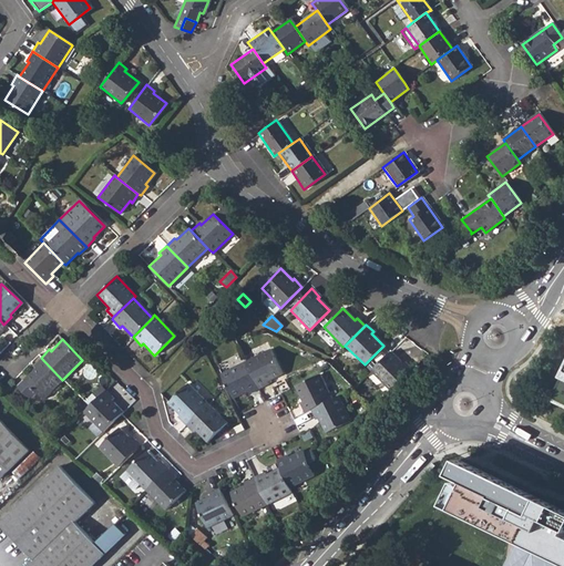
[(269,349),(244,361),(258,389),(267,384),(266,381),(280,374),(269,349)]
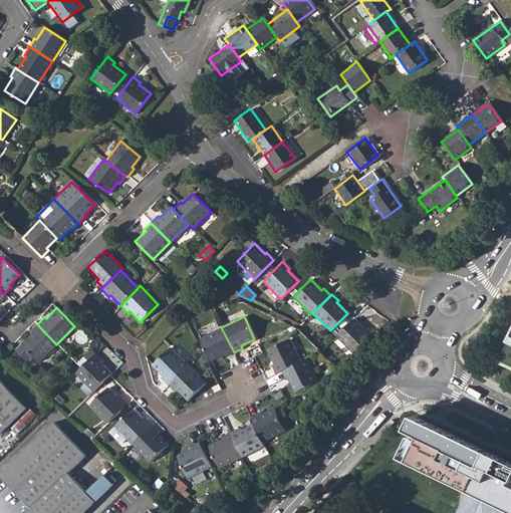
[(335,336),(353,353),(372,334),(365,327),(363,328),(353,318),(335,336)]
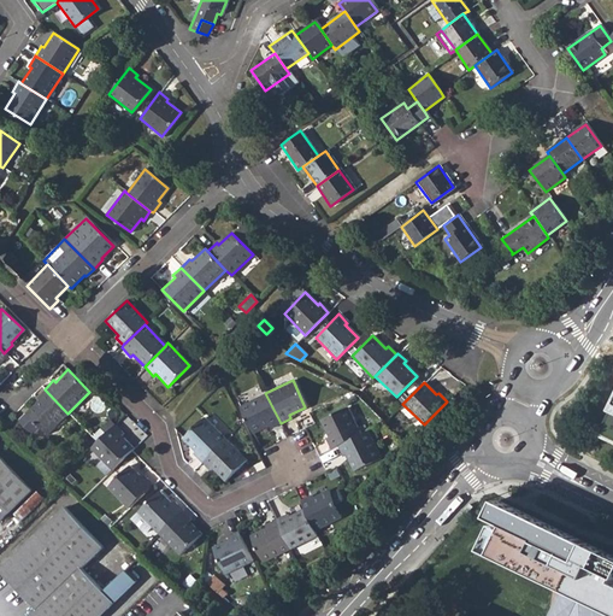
[(47,434),(68,414),(45,389),(36,398),(39,399),(19,420),(33,433),(40,427),(47,434)]
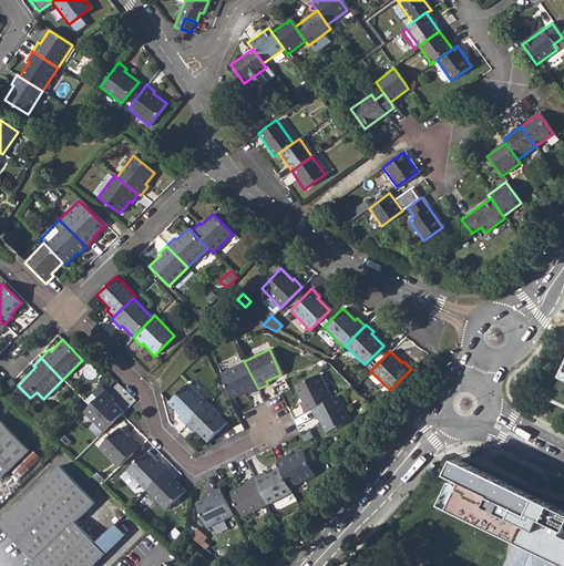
[(244,361),(219,373),(232,399),(246,391),(247,394),(258,389),(244,361)]
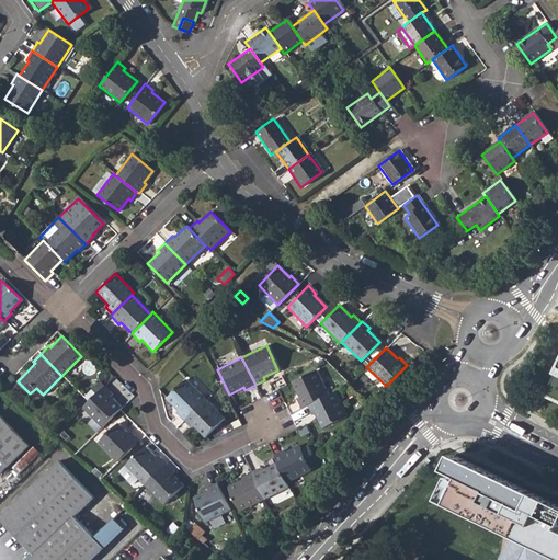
[(557,367),(545,395),(557,400),(557,367)]
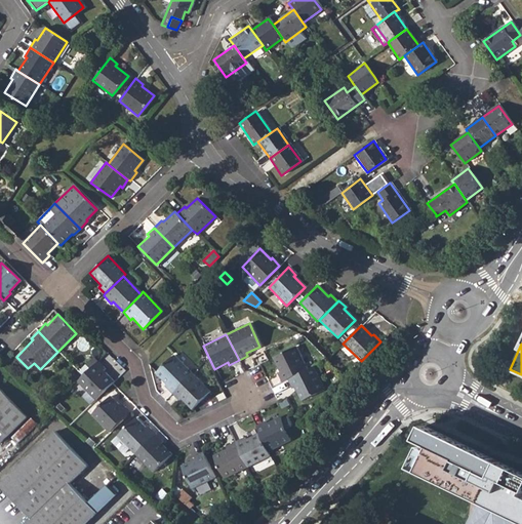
[(276,372),(281,381),(286,379),(306,369),(294,347),(271,358),(278,371),(276,372)]
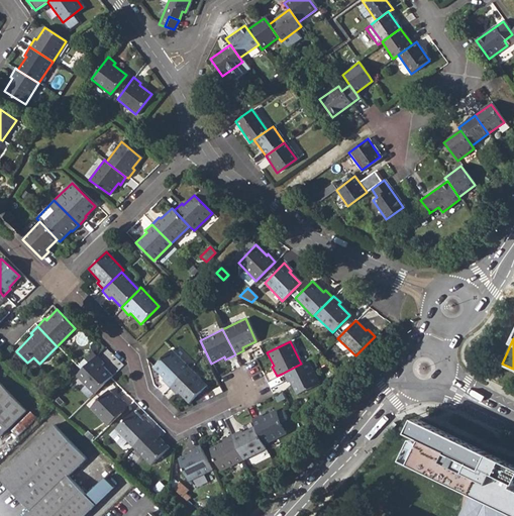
[(161,380),(168,387),(189,367),(170,348),(152,367),(163,378),(161,380)]
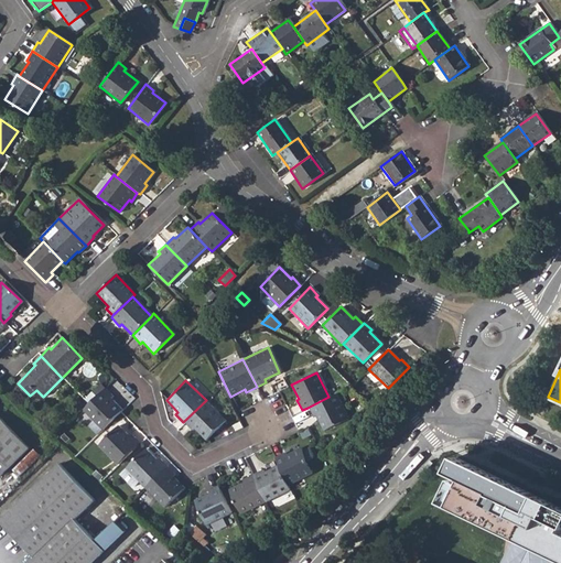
[(82,410),(101,430),(119,412),(121,410),(109,398),(111,397),(104,388),(88,403),(82,410)]
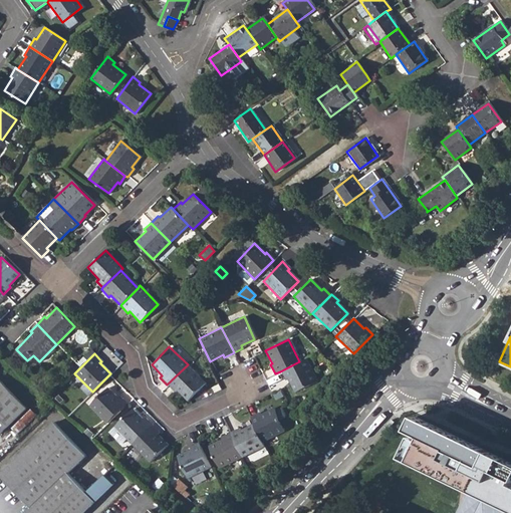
[(316,381),(305,359),(299,361),(280,371),(285,380),(286,379),(294,393),(316,381)]
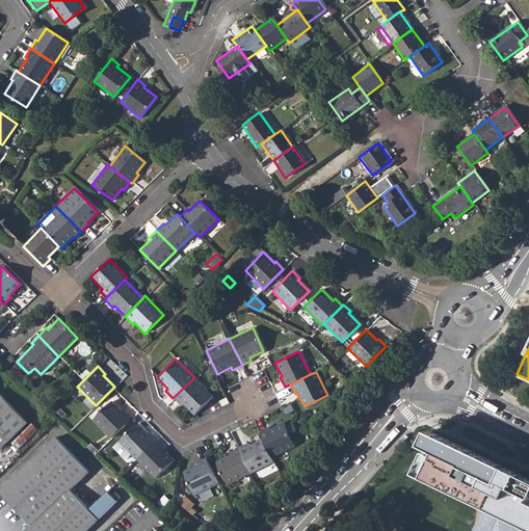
[(528,379),(517,374),(516,377),(528,383),(528,379)]
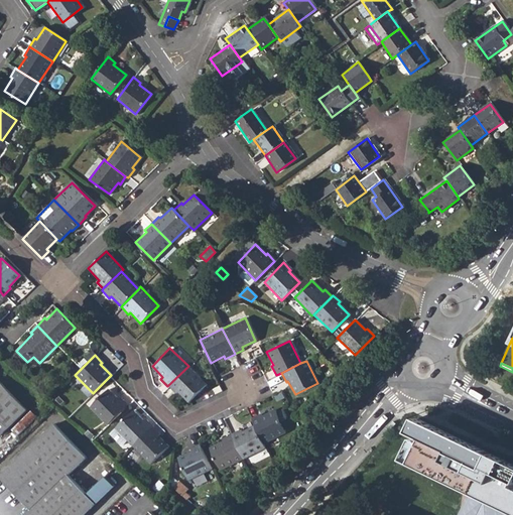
[(206,384),(188,366),(167,386),(174,393),(176,391),(187,401),(206,384)]
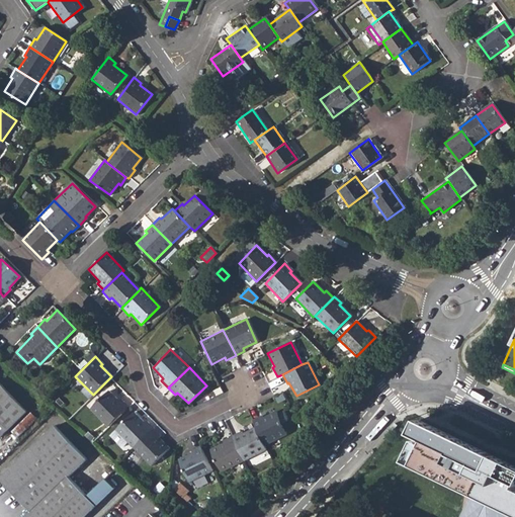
[(0,437),(25,413),(0,386),(0,437)]
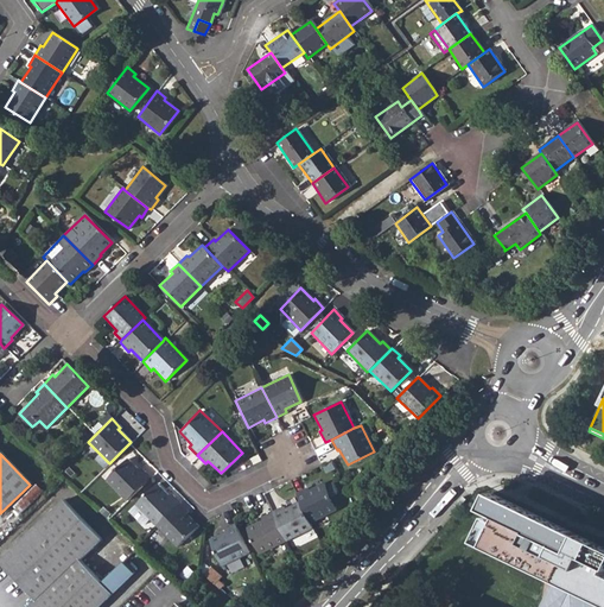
[(105,480),(126,501),(150,478),(140,469),(139,472),(126,459),(105,480)]
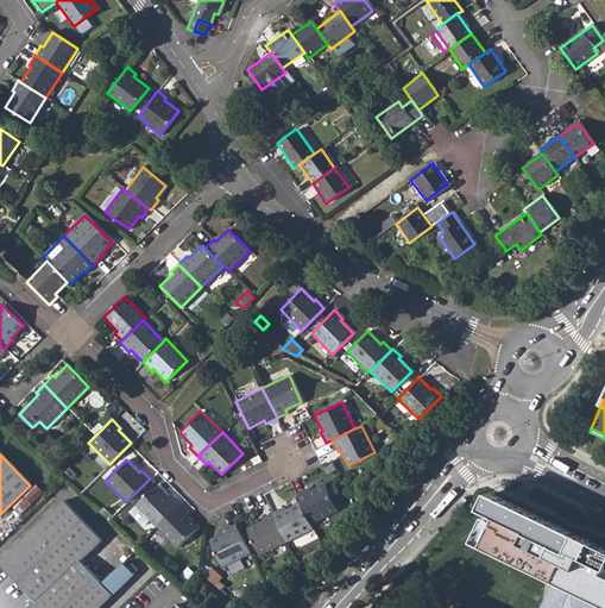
[(398,493),(401,495),(408,486),(403,482),(396,491),(398,493)]
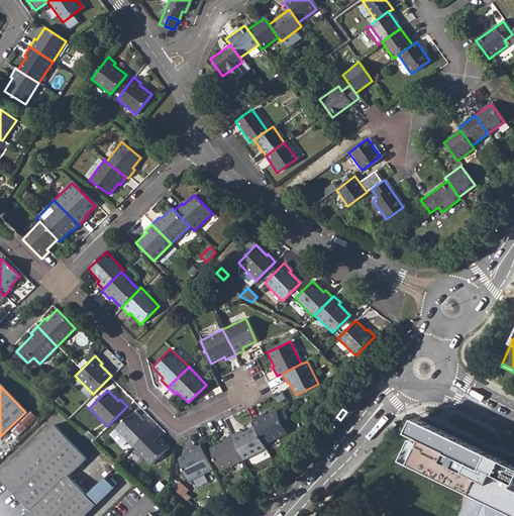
[(261,415),(251,419),(254,426),(264,444),(285,433),(280,423),(287,419),(282,410),(276,413),(275,410),(262,416),(261,415)]
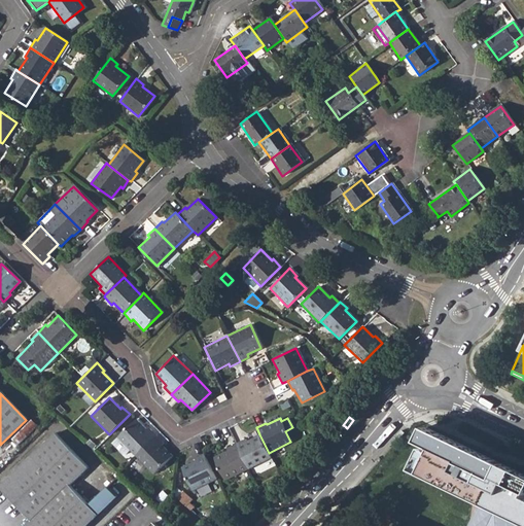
[(25,436),(35,425),(28,419),(18,429),(25,436)]
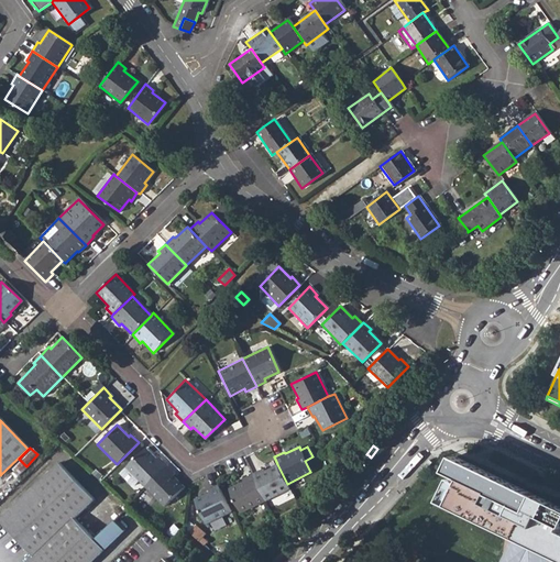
[(144,450),(124,467),(119,474),(130,485),(134,485),(139,482),(144,487),(165,466),(157,459),(155,460),(144,450)]
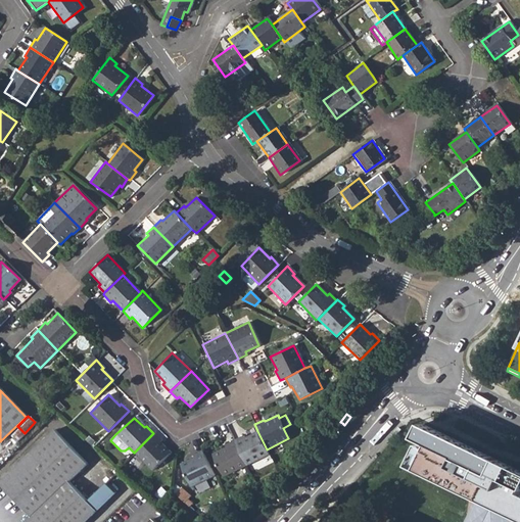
[(519,468),(420,423),(412,440),(425,446),(413,472),(519,521),(519,468)]
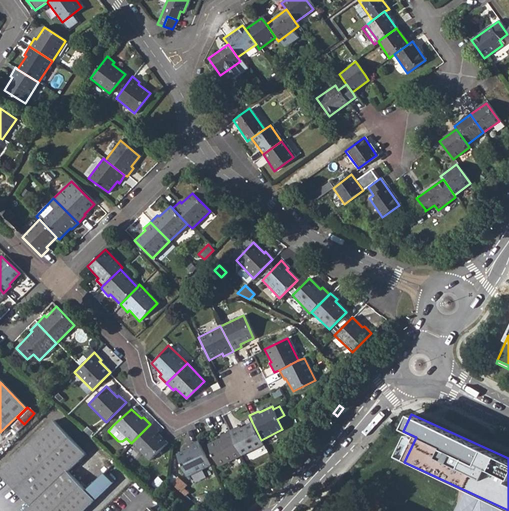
[(388,420),(387,418),(380,426),(384,429),(390,421),(388,420)]
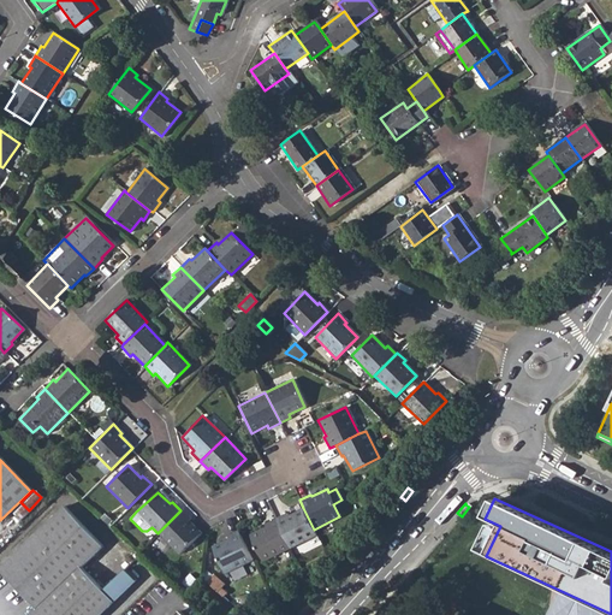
[(289,549),(316,534),(314,530),(303,508),(286,516),(285,514),(274,520),(289,549)]
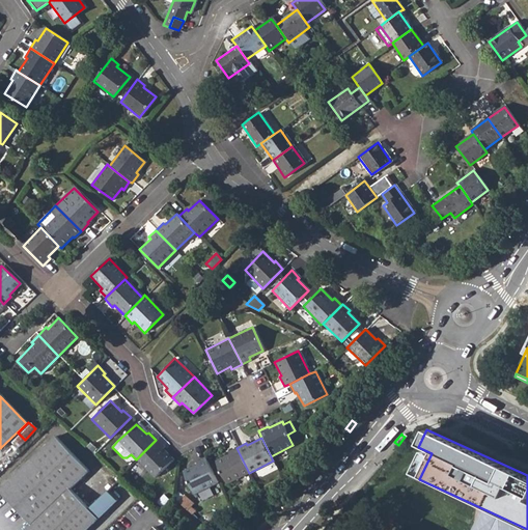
[(83,529),(91,522),(64,491),(83,473),(53,439),(0,490),(0,494),(29,525),(23,529),(83,529)]
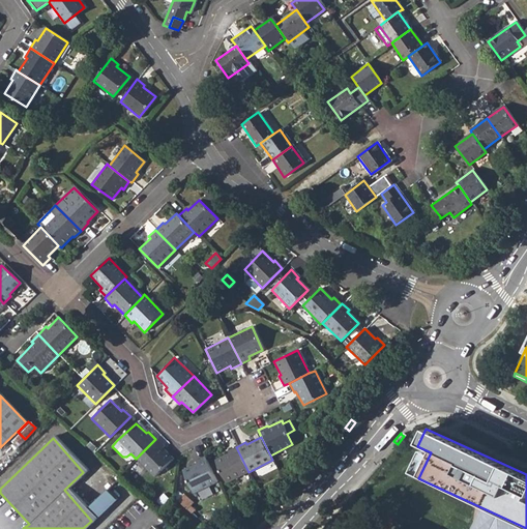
[(163,446),(155,439),(136,459),(153,477),(172,460),(160,448),(163,446)]
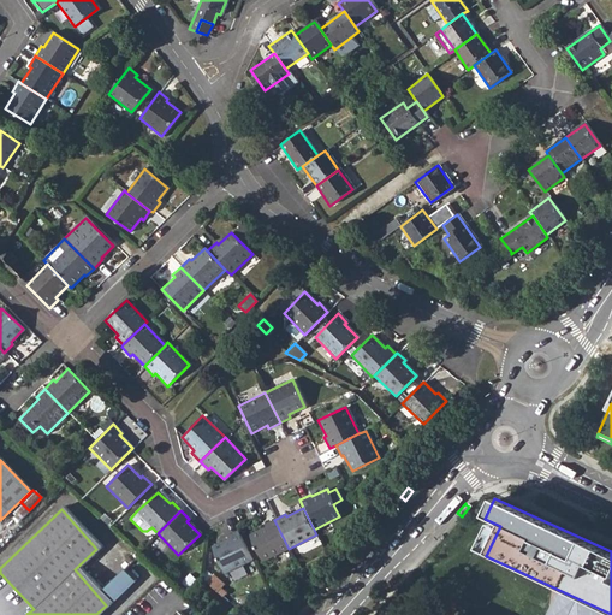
[(262,562),(289,549),(274,520),(263,525),(265,527),(249,536),(262,562)]
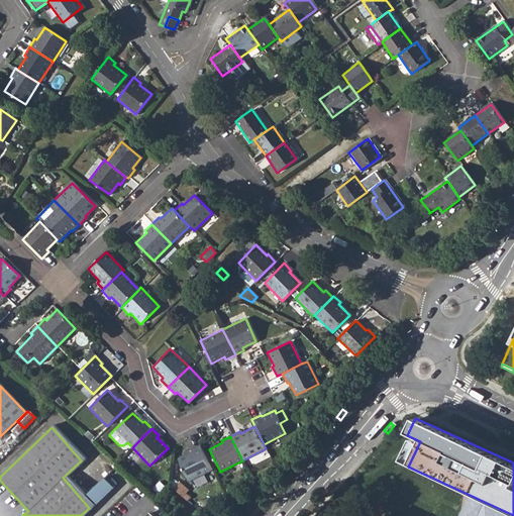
[(188,482),(210,471),(198,446),(189,450),(191,452),(177,459),(188,482)]
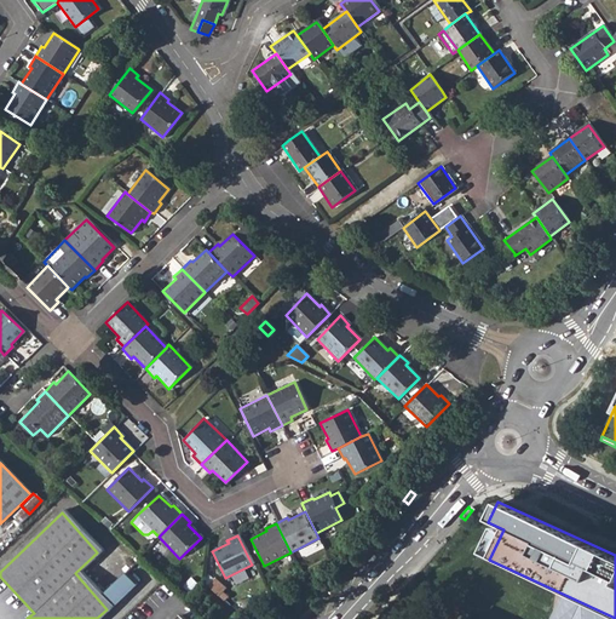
[(156,596),(166,585),(161,579),(151,590),(156,596)]
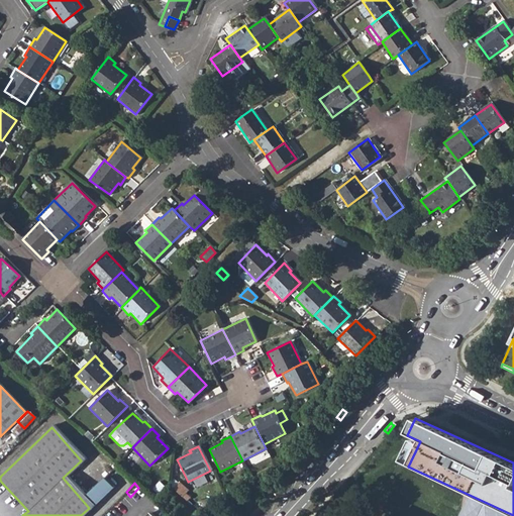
[(405,513),(412,500),(412,499),(411,501),(399,494),(392,506),(405,513)]
